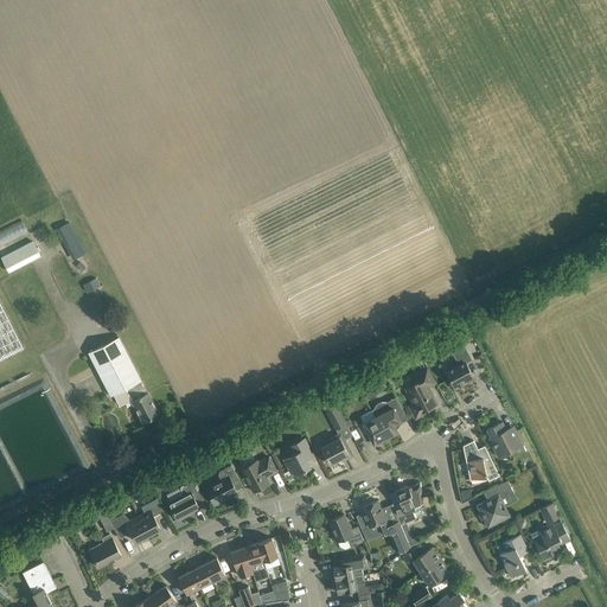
[(0,246),(30,231),(23,218),(0,230),(0,246)]
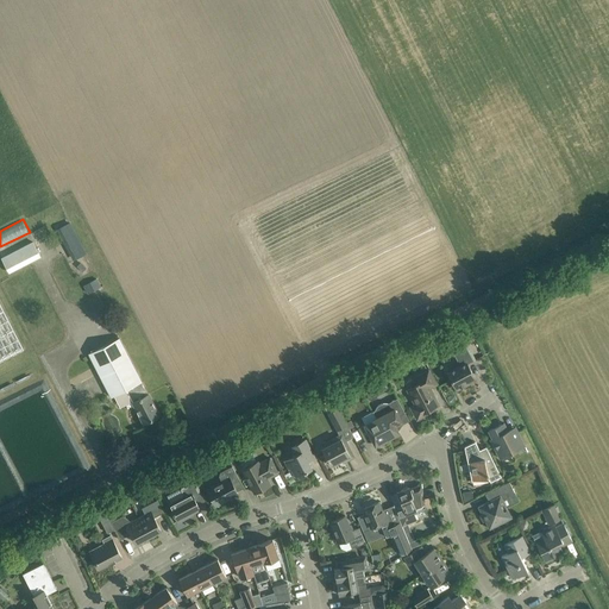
[(70,223),(57,228),(74,261),(87,253),(70,223)]
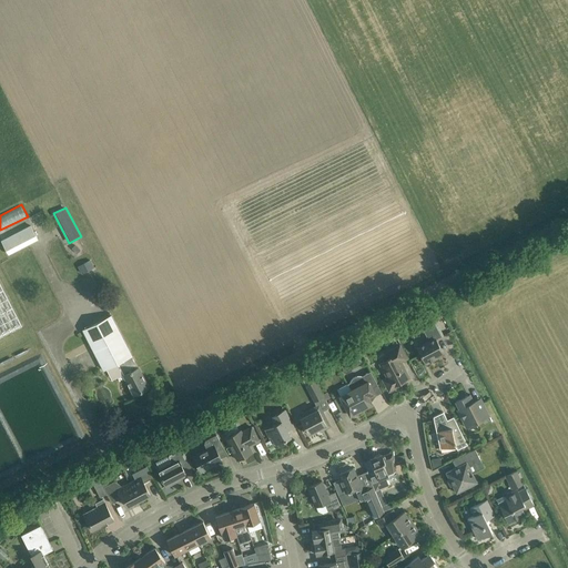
[(9,254),(38,239),(30,225),(1,241),(9,254)]
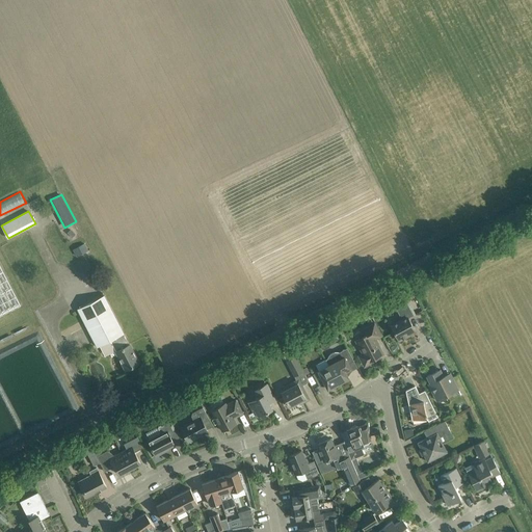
[(85,243),(73,249),(77,257),(88,249),(85,243)]
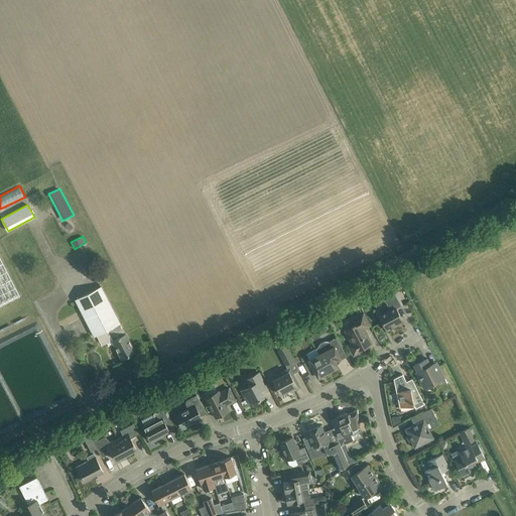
[(0,305),(20,295),(0,256),(0,305)]
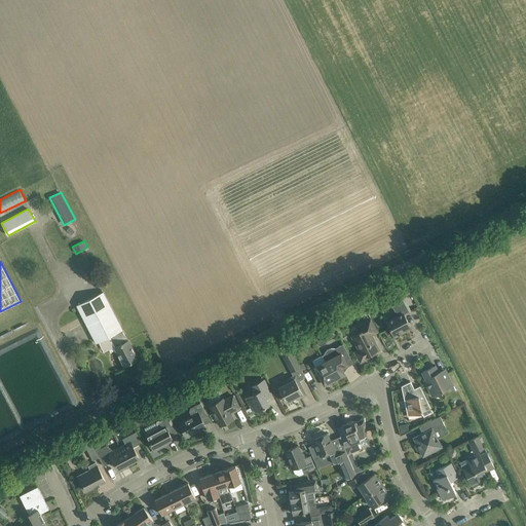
[(96,342),(108,336),(109,339),(109,340),(111,344),(112,344),(113,346),(114,347),(124,366),(138,359),(127,340),(121,330),(122,329),(103,292),(77,305),(96,342)]
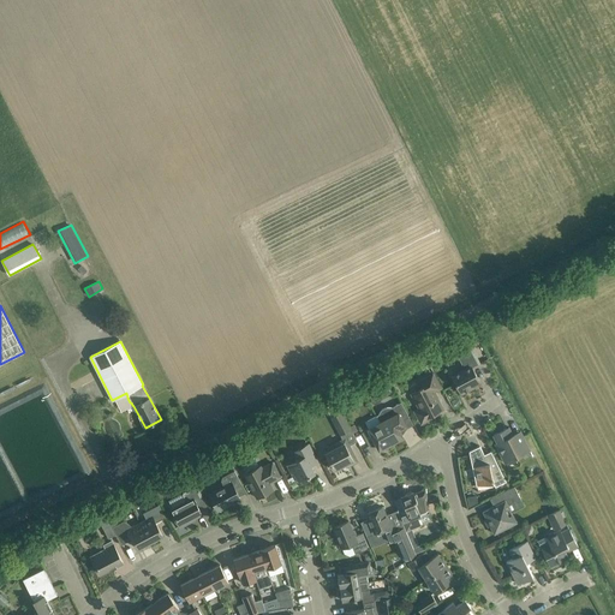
[(465,369),(452,376),(461,394),(473,387),(472,386),(479,381),(472,368),(478,364),(469,346),(455,353),(465,369)]
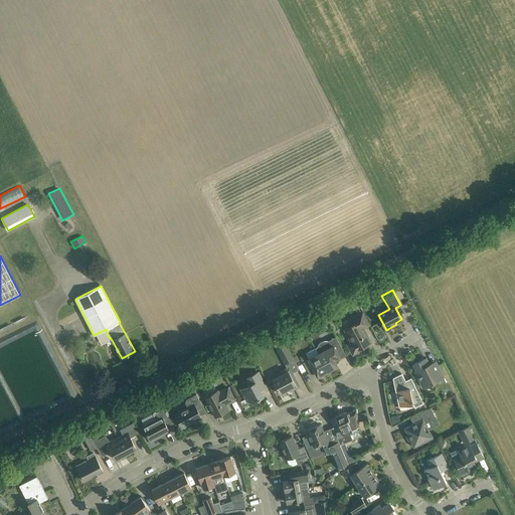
[(358,322),(355,324),(344,329),(349,343),(347,344),(352,352),(354,353),(359,351),(360,348),(370,342),(363,328),(368,325),(362,313),(355,317),(358,322)]
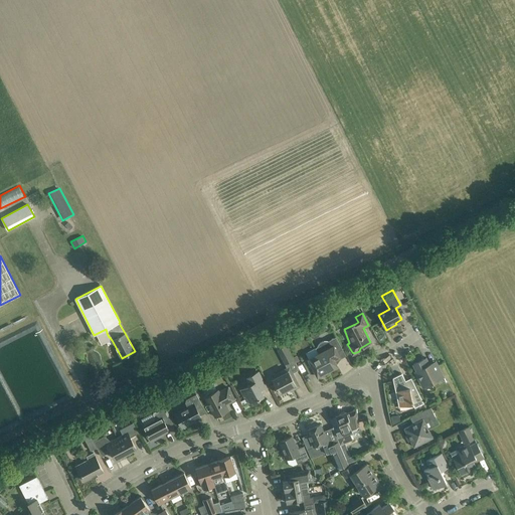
[(281,335),(273,339),(278,349),(278,350),(287,346),(286,345),(281,336),(281,335)]
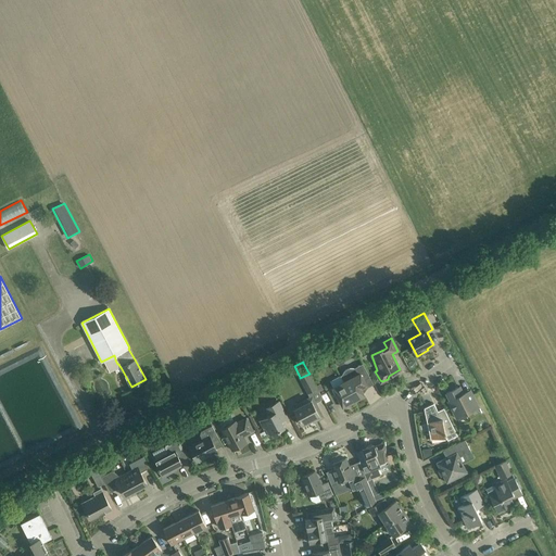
[(342,375),(340,375),(343,381),(354,401),(365,395),(361,388),(373,381),(363,363),(354,368),(349,368),(344,370),(342,375)]
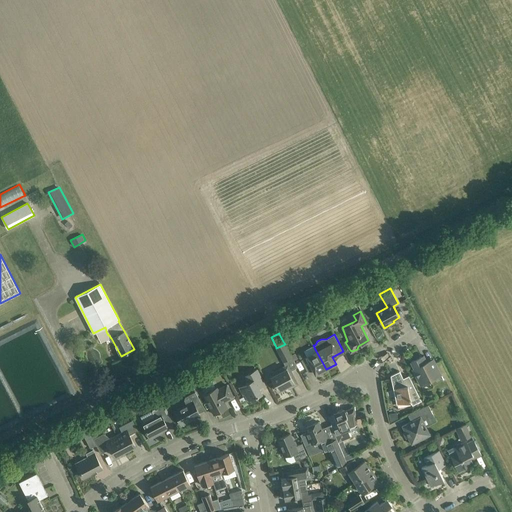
[(285,344),(276,348),(283,361),(292,357),(285,344)]
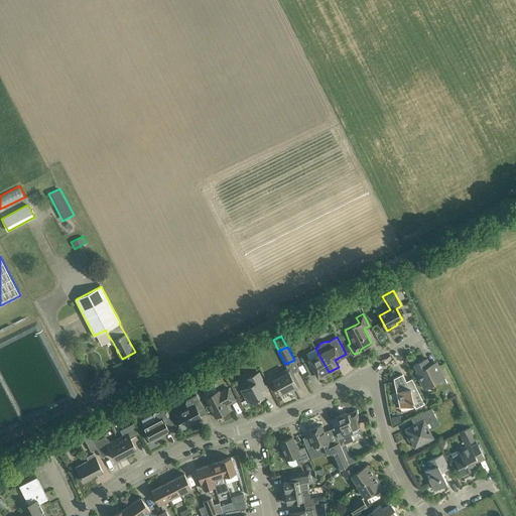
[(318,377),(329,372),(318,354),(315,348),(306,353),(309,359),(303,362),(309,374),(314,371),(318,377)]
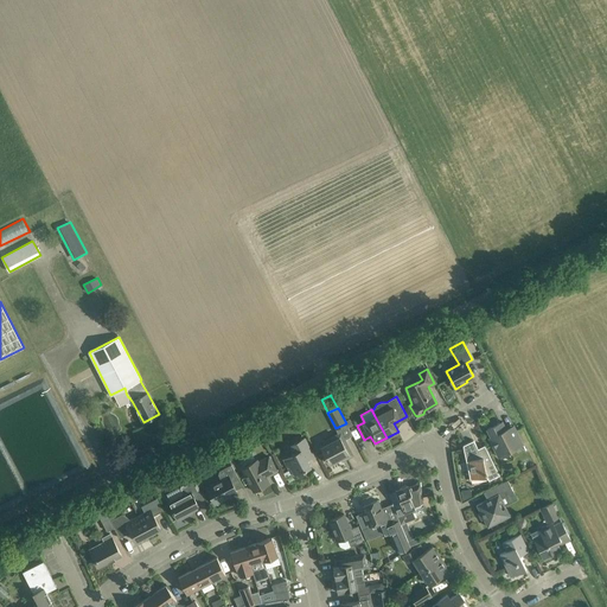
[(508,433),(506,429),(503,430),(499,422),(487,429),(491,436),(489,438),(498,457),(523,445),(516,428),(508,433)]
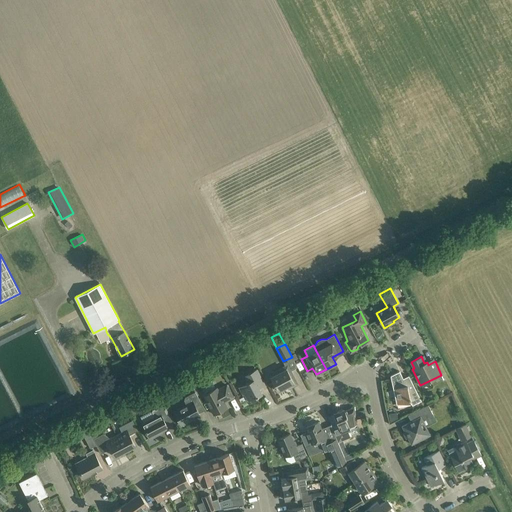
[(275,374),(271,376),(272,379),(275,384),(275,385),(276,387),(278,391),(287,386),(290,385),(291,387),(298,384),(291,370),(290,370),(288,371),(285,366),(279,369),(280,372),(275,374)]
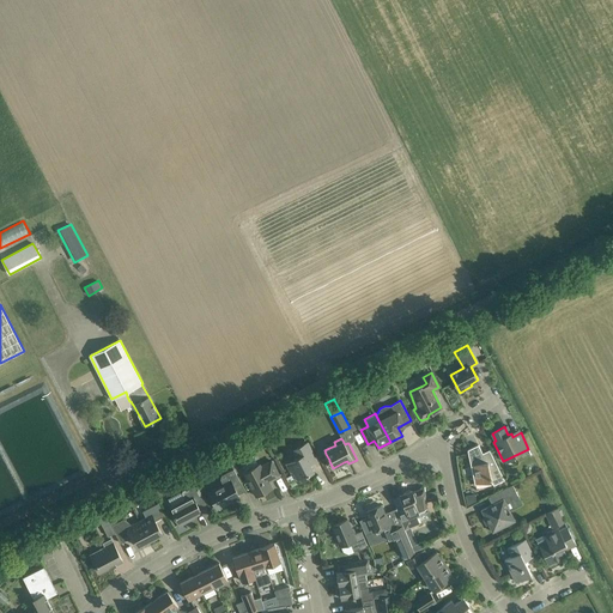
[(310,463),(317,460),(308,442),(292,449),(297,457),(286,463),(291,473),(293,472),(297,480),(299,479),(302,481),(309,478),(308,474),(314,472),(310,463)]
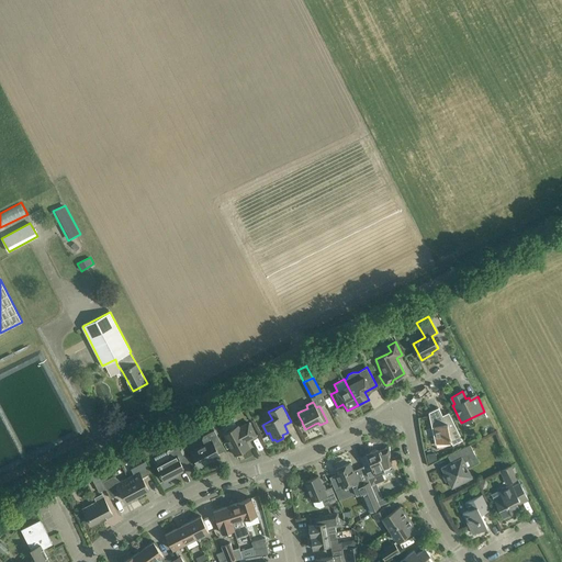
[(462,439),(456,426),(450,416),(445,419),(438,407),(428,413),(436,444),(450,440),(452,444),(462,439)]
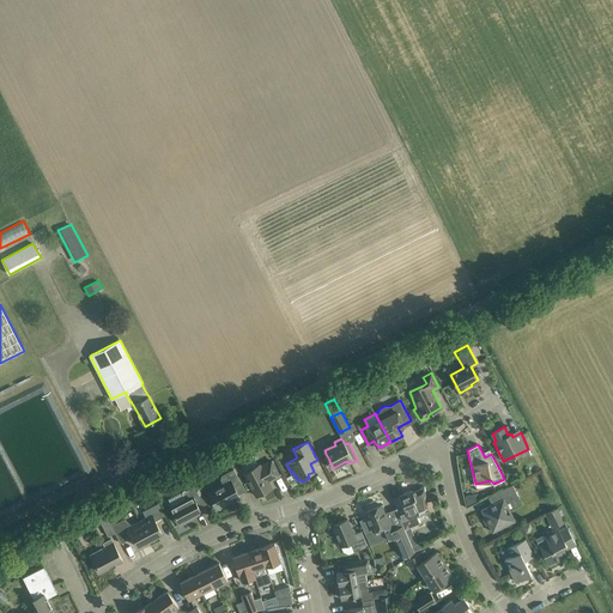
[(243,473),(256,496),(272,487),(268,481),(279,475),(272,461),(261,466),(260,465),(243,473)]
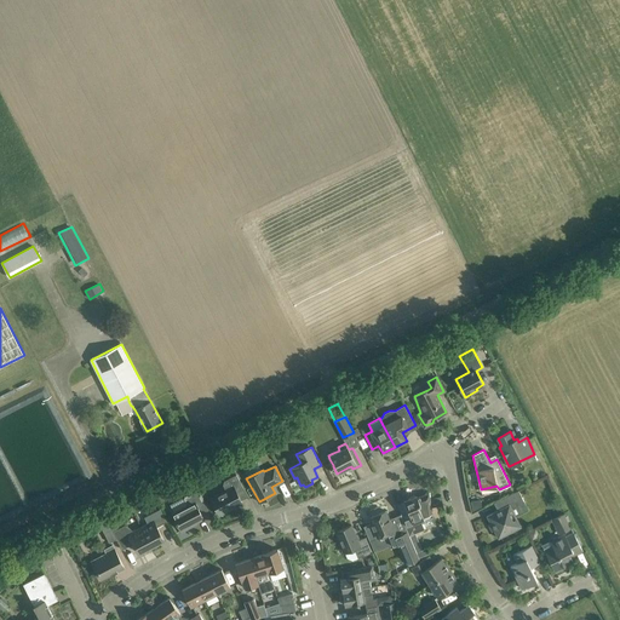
[(236,474),(224,481),(223,484),(225,489),(225,491),(211,499),(219,515),(242,503),(236,492),(244,488),(236,474)]
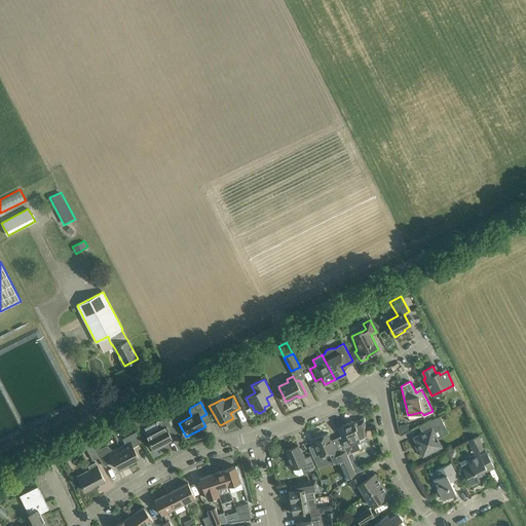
[(161,446),(173,440),(167,429),(174,426),(167,415),(156,420),(155,423),(158,428),(146,436),(149,442),(149,443),(150,444),(154,451),(162,447),(161,446)]
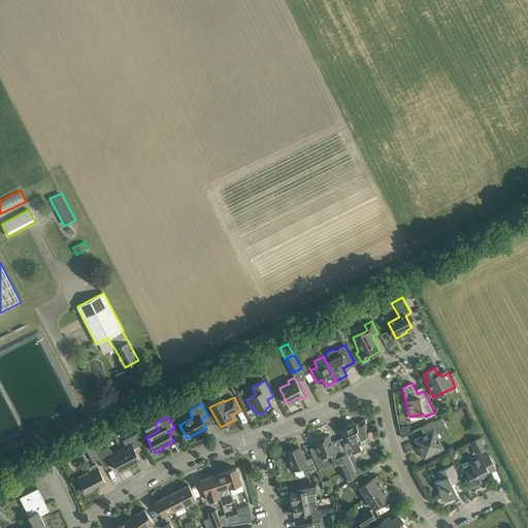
[(424,434),(415,439),(418,446),(421,451),(424,458),(433,454),(443,449),(439,439),(438,439),(435,433),(447,428),(440,418),(439,418),(429,423),(421,428),(424,434)]
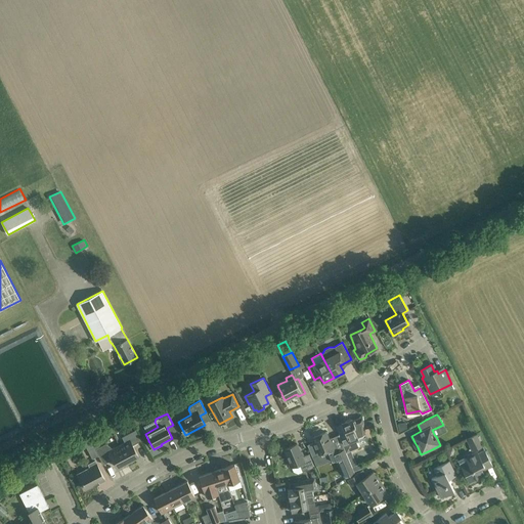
[(366,436),(365,430),(373,429),(372,420),(363,421),(362,416),(353,420),(352,419),(341,423),(347,436),(340,438),(344,447),(346,452),(358,447),(356,440),(366,436)]
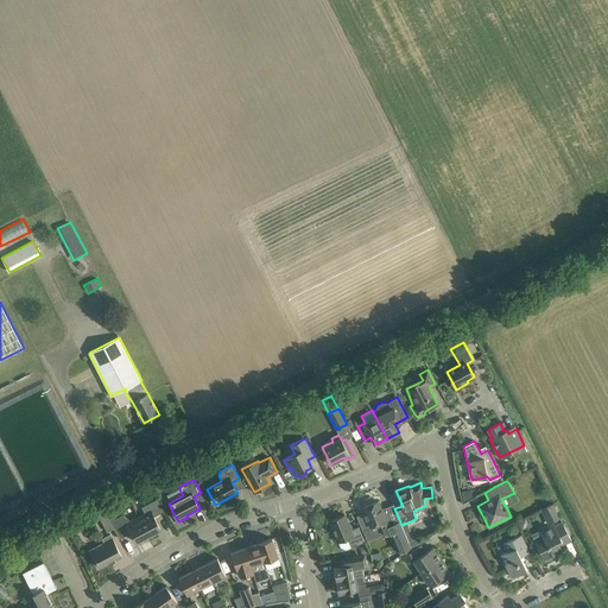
[(150,486),(140,491),(143,495),(152,491),(150,486)]
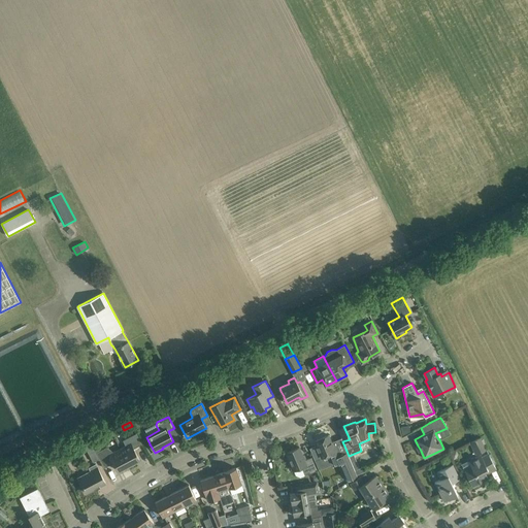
[(408,425),(400,427),(402,435),(410,431),(408,425)]
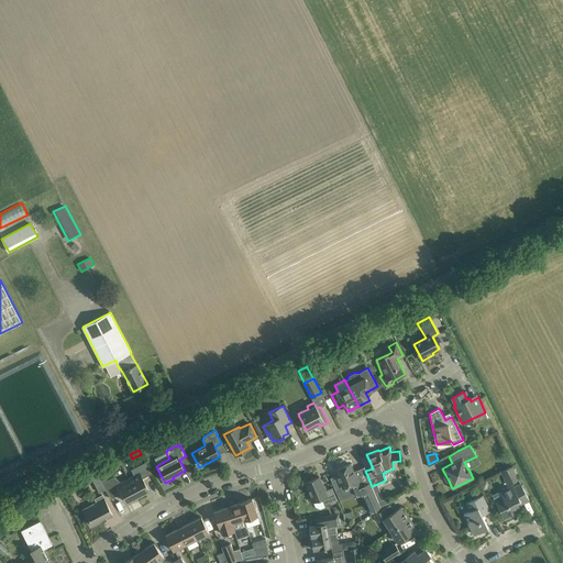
[(133,474),(128,477),(138,497),(143,494),(143,493),(148,489),(142,478),(148,475),(142,463),(131,468),(133,474)]
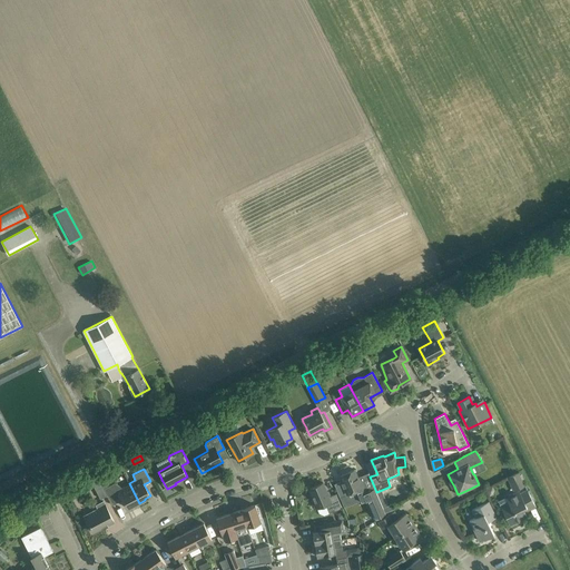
[(383,508),(376,492),(374,487),(365,489),(362,481),(360,482),(354,469),(340,475),(347,493),(355,490),(359,498),(361,502),(367,500),(375,519),(385,513),(385,512),(383,508)]
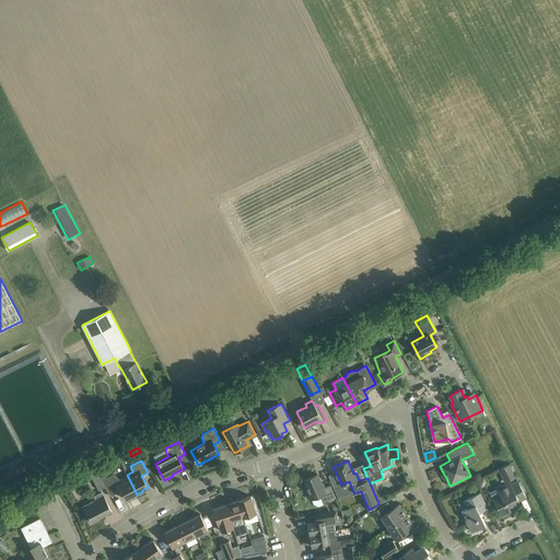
[(504,481),(515,476),(509,463),(498,468),(504,481)]
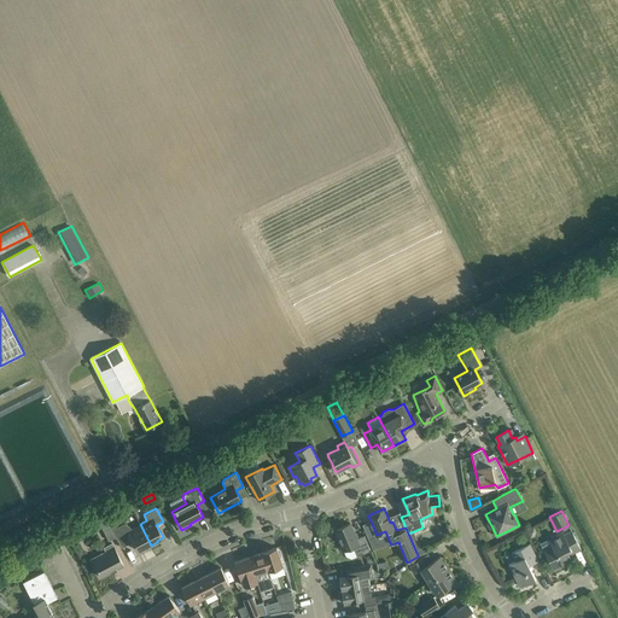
[(109,541),(116,536),(112,529),(106,517),(95,523),(99,529),(101,528),(109,541)]
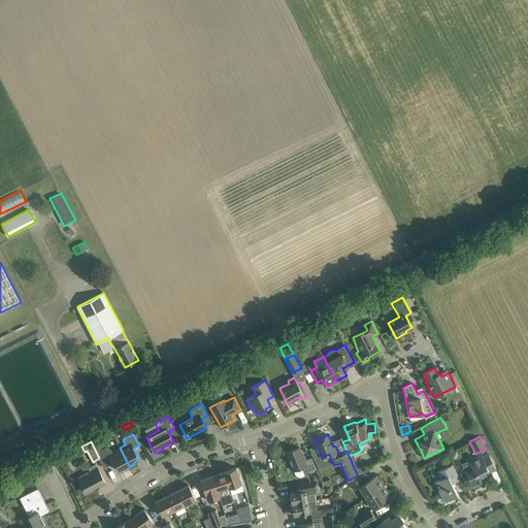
[(96,452),(99,458),(104,467),(110,464),(108,461),(112,460),(118,470),(123,468),(124,469),(129,466),(120,448),(112,451),(106,447),(96,452)]
